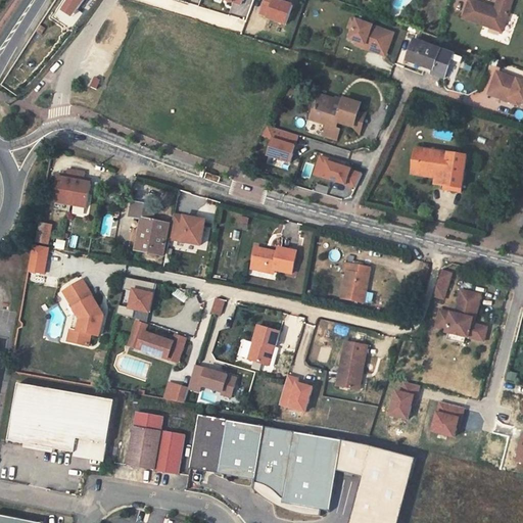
[(73,17),(86,0),(70,0),(64,11),(73,17)]
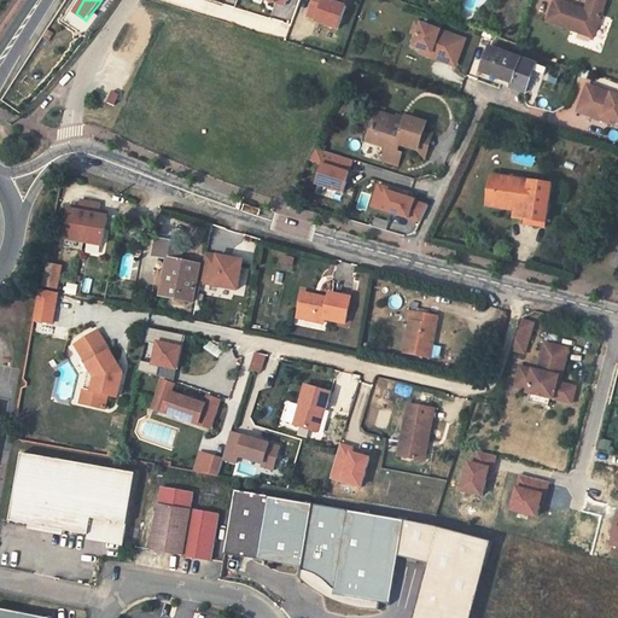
[(313,0),(308,16),(318,21),(316,22),(338,30),(347,7),(326,0),(313,0)]
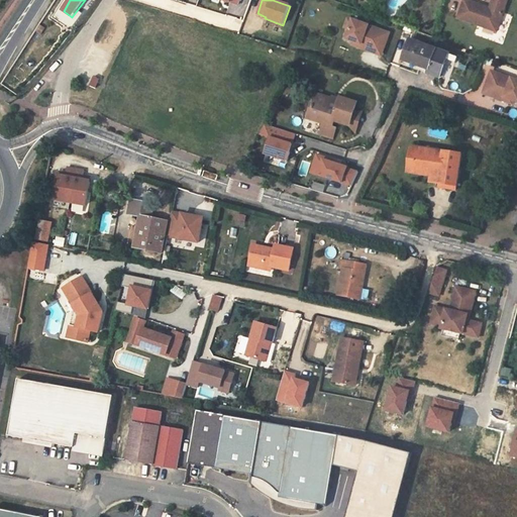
[(464,0),(462,0),(456,18),(496,31),(506,0),(492,0),(488,11),(483,9),(483,6),(464,0)]
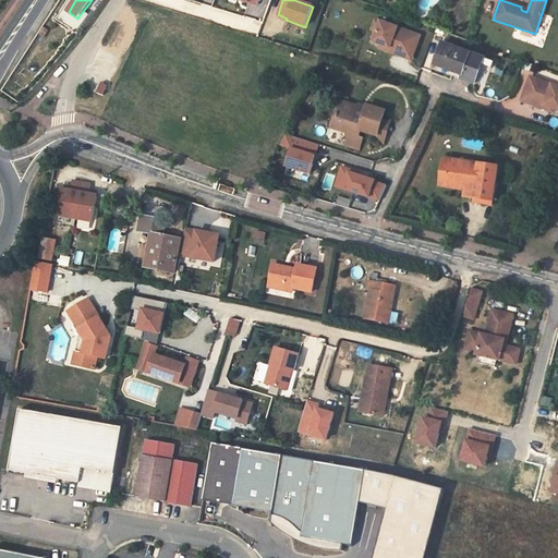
[(378,33),(374,43),(381,46),(389,48),(387,52),(412,61),(421,37),(381,22),(381,23),(378,33)]
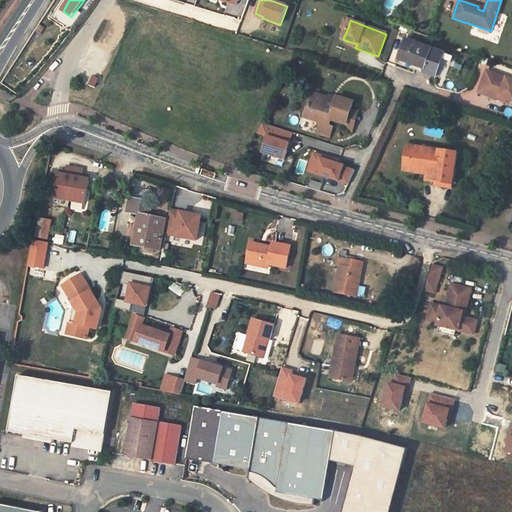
[(423,73),(437,78),(446,53),(410,41),(409,45),(405,44),(399,60),(424,70),(423,73)]
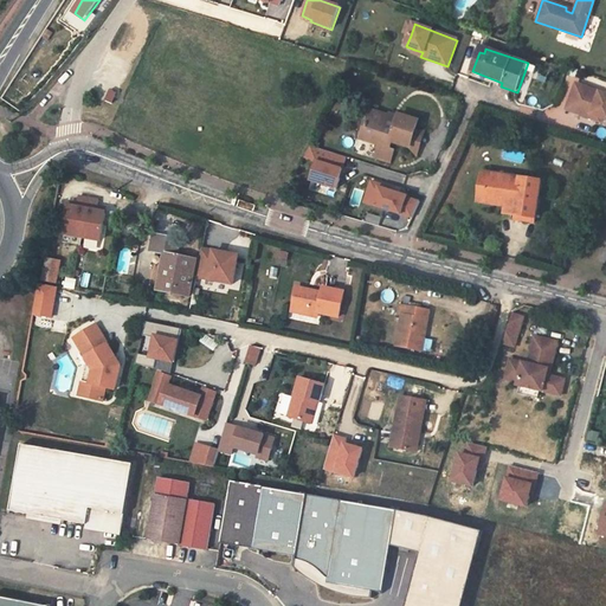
[(605,94),(575,84),(566,110),(592,120),(594,115),(601,118),(605,120),(605,94)]
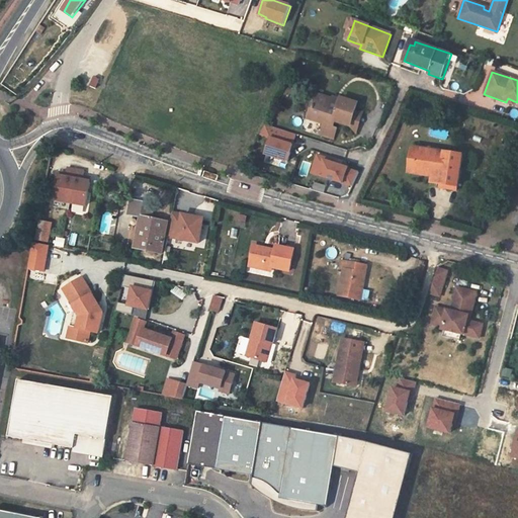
[(94,77),(90,86),(96,89),(100,80),(94,77)]
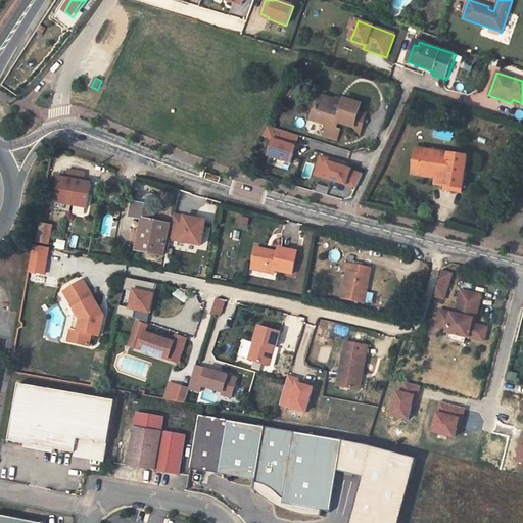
[(324,136),(337,140),(340,130),(336,128),(338,122),(353,127),(359,113),(361,104),(344,99),(343,102),(322,96),(318,106),(317,106),(315,119),(329,123),(328,126),(324,136)]
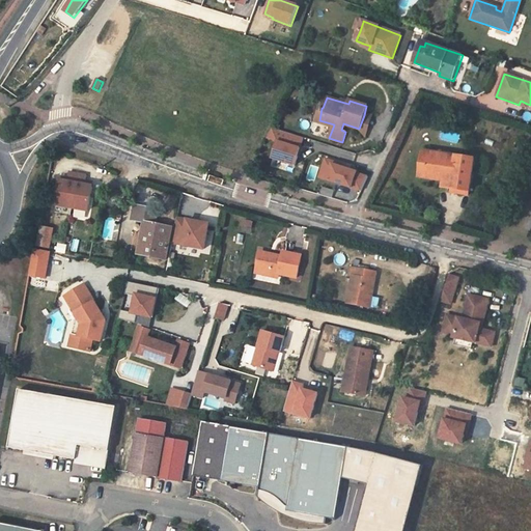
[(334,124),(319,120),(322,108),(317,122),(333,128),(334,124)]
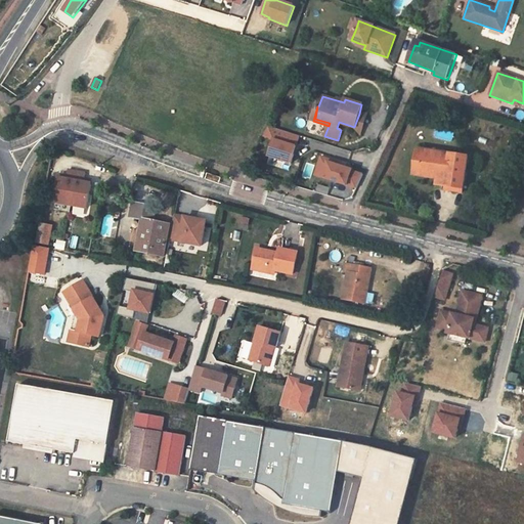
[(359,114),(354,127),(354,128),(355,128),(360,134),(367,114),(359,114)]
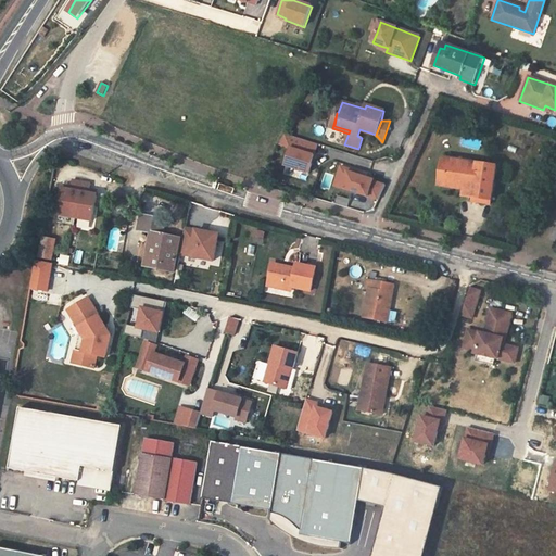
[(310,177),(320,144),(286,134),(279,147),(292,151),(287,168),(310,177)]
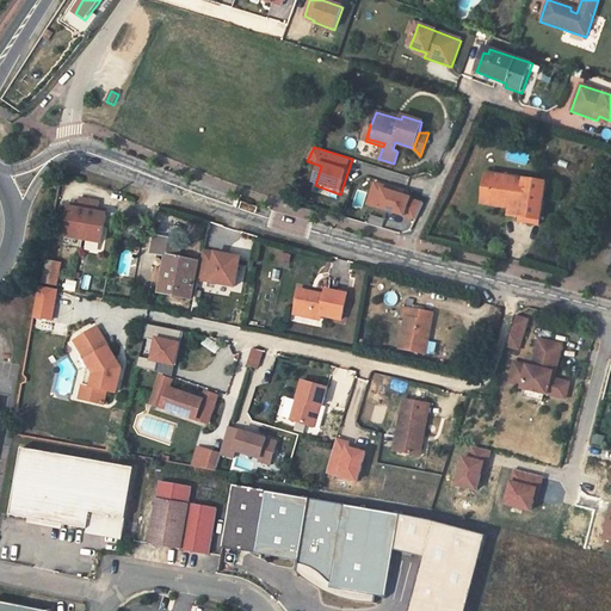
[(547,184),(493,176),(489,198),(522,204),(520,216),(519,222),(541,226),(547,184)]
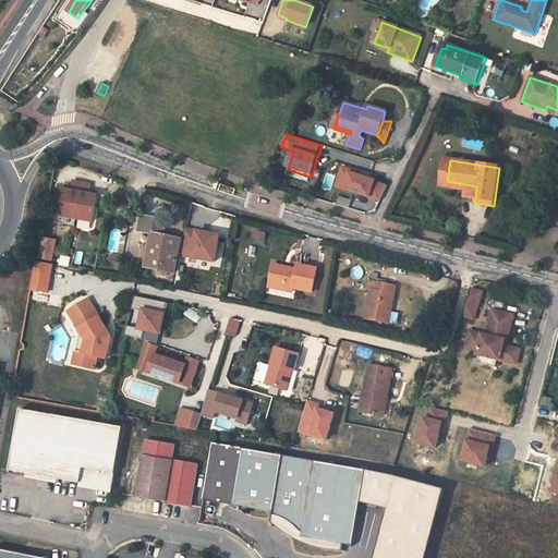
[(379,202),(387,185),(375,182),(376,180),(353,172),(354,170),(342,166),(336,185),(354,192),(355,189),(361,191),(360,194),(379,202)]
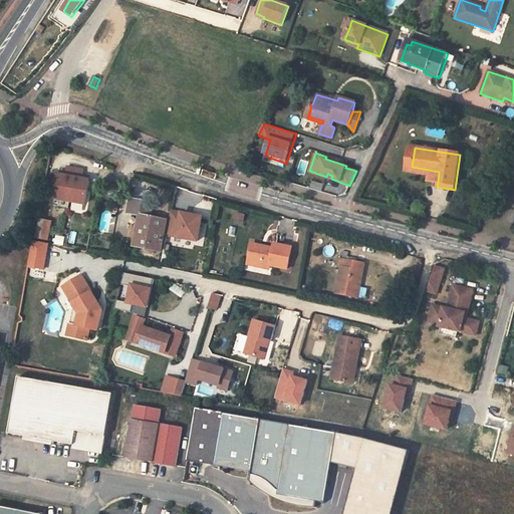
[(439,172),(412,167),(407,166),(406,173),(429,176),(429,181),(438,182),(439,172)]
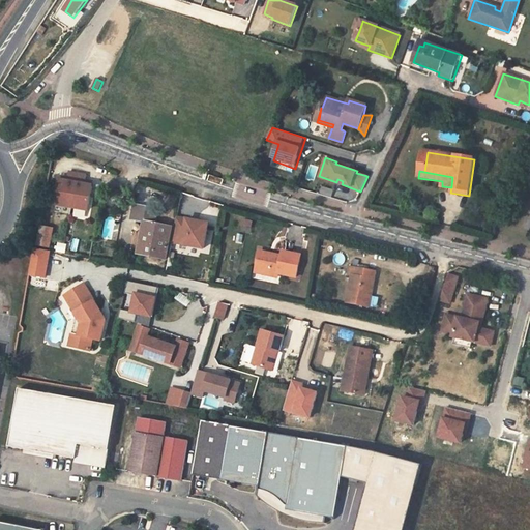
[(60,179),(55,204),(88,210),(93,185),(86,184),(88,175),(69,172),(67,181),(60,179)]
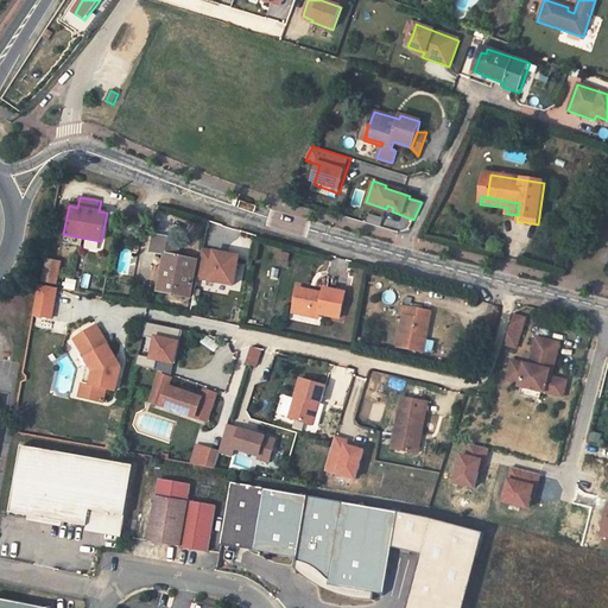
[(171,240),(154,236),(151,252),(165,254),(158,290),(190,297),(196,261),(177,257),(178,252),(170,249),(171,240)]
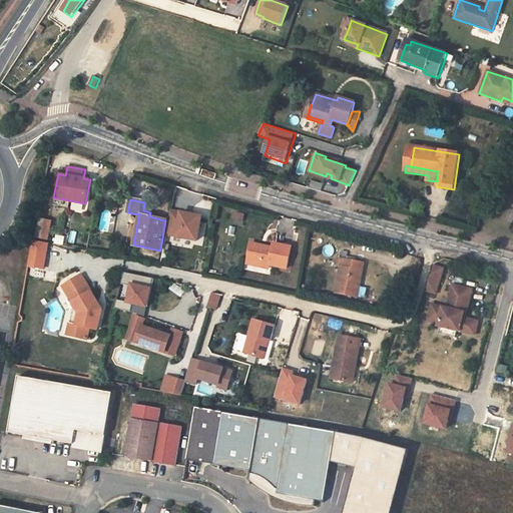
[(170,210),(166,234),(197,240),(202,216),(170,210)]
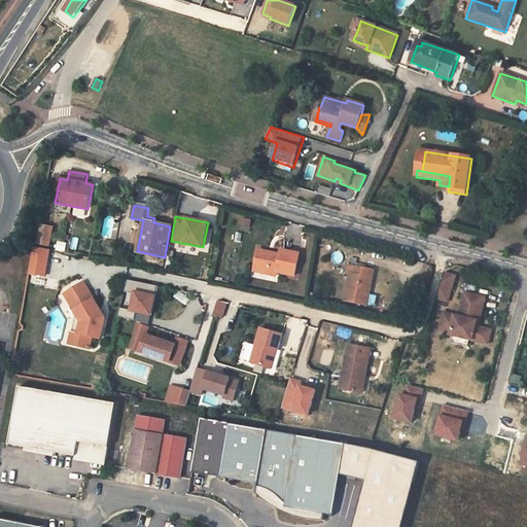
[(51,227),(41,225),(38,243),(49,245),(51,227)]
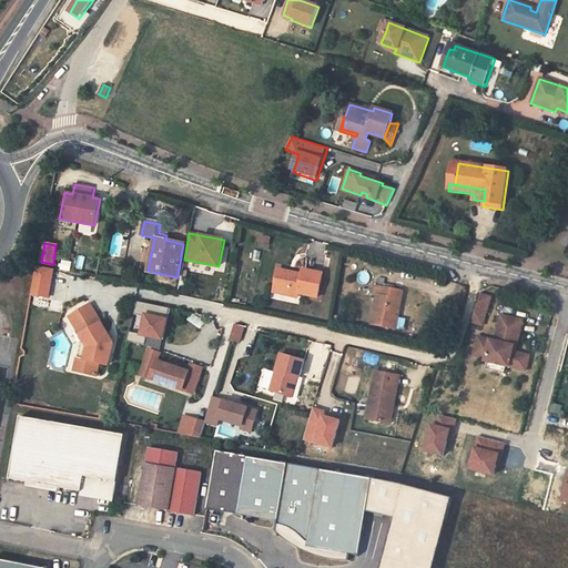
[(36,265),(31,294),(48,297),(53,270),(36,265)]
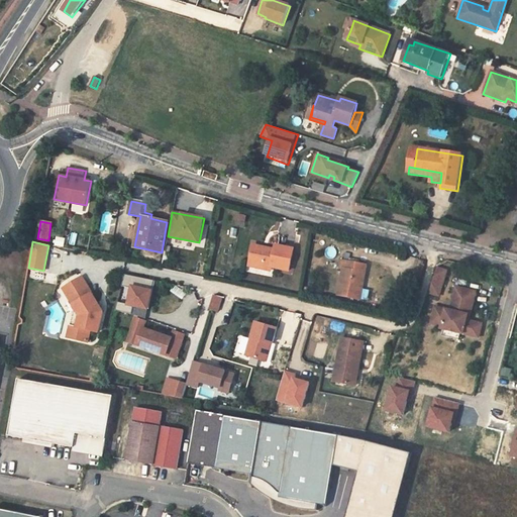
[(273,268),(289,272),(293,249),(276,245),(275,250),(253,245),(249,263),(273,268)]
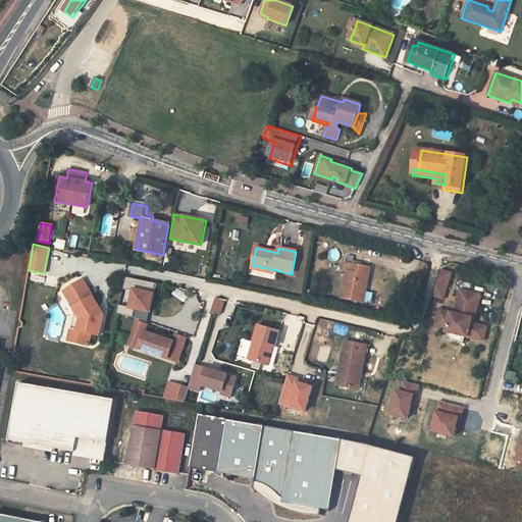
[(347,271),(342,298),(364,302),(366,290),(363,290),(364,284),(367,285),(370,267),(345,263),(344,270),(347,271)]
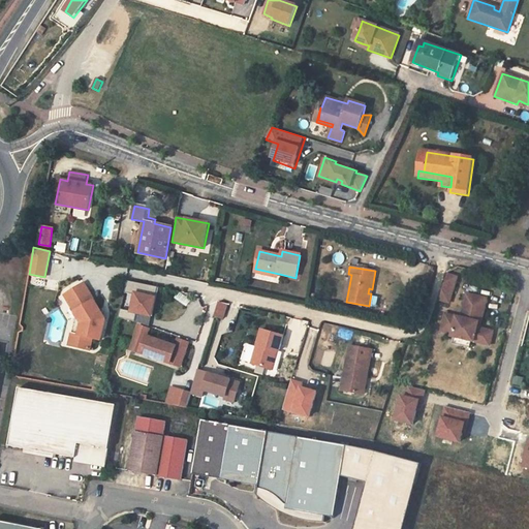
[(279,274),(255,269),(254,273),(278,278),(279,274)]
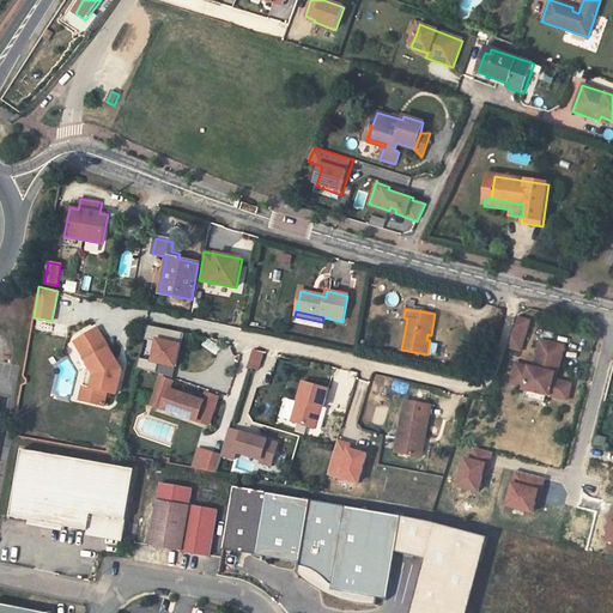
[(519,316),(516,326),(527,329),(530,320),(519,316)]
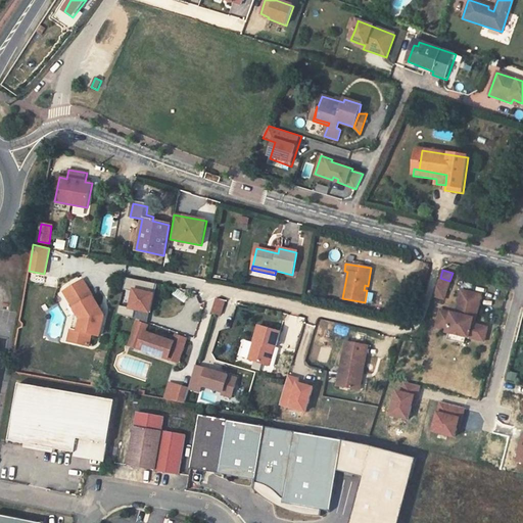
[(440,278),(434,295),(444,298),(449,281),(440,278)]
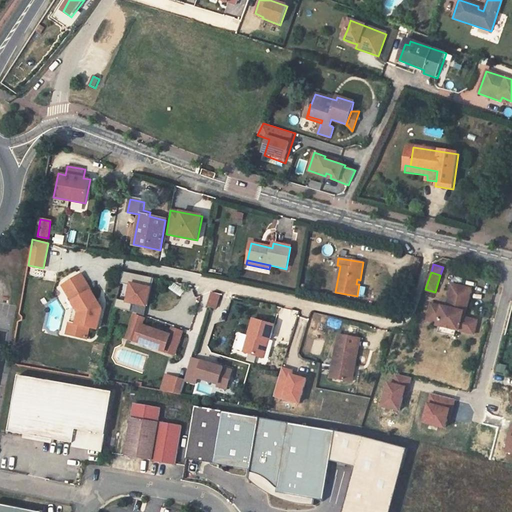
[(63,285),(68,293),(86,281),(81,273),(63,285)]
